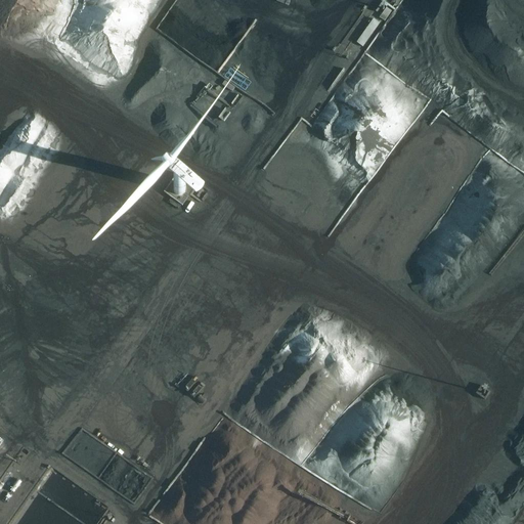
[(384,22),(391,11),(386,7),(379,17),(384,22)]
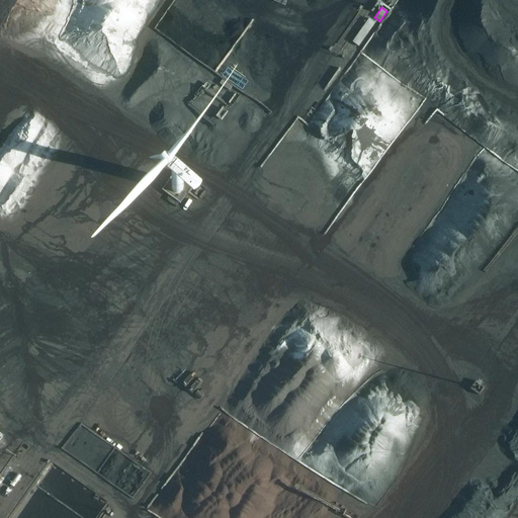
[(368,19),(352,41),(358,47),(374,23),(368,19)]
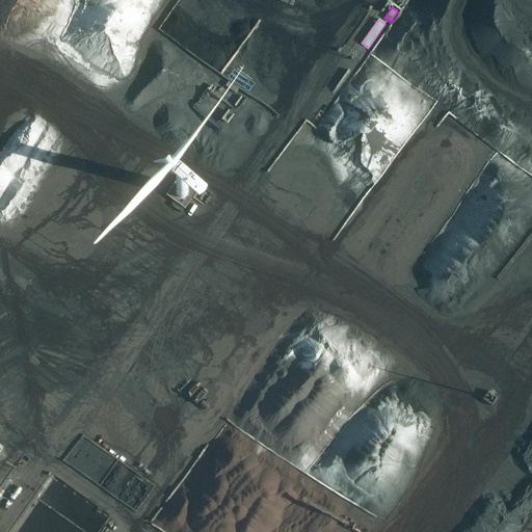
[(69,149),(75,152),(78,145),(73,142),(69,149)]
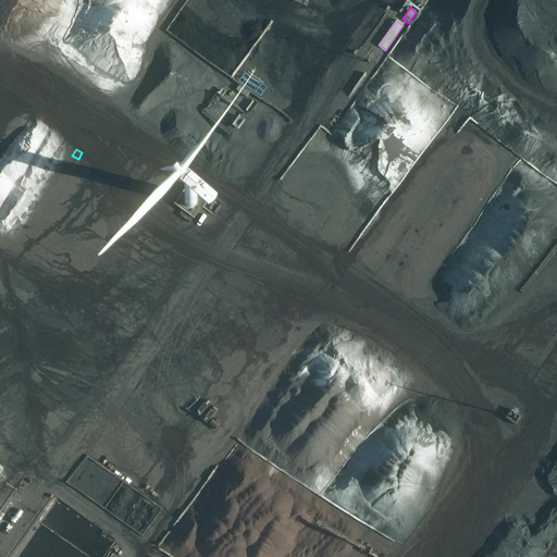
[(184,199),(184,201),(184,202),(185,205),(186,206),(187,207),(188,208),(190,208),(192,208),(193,207),(195,207),(196,206),(197,203),(197,202),(197,200),(197,199),(196,198),(195,196),(194,196),(192,195),(190,195),(188,195),(187,196),(186,197),(185,198),(184,199)]
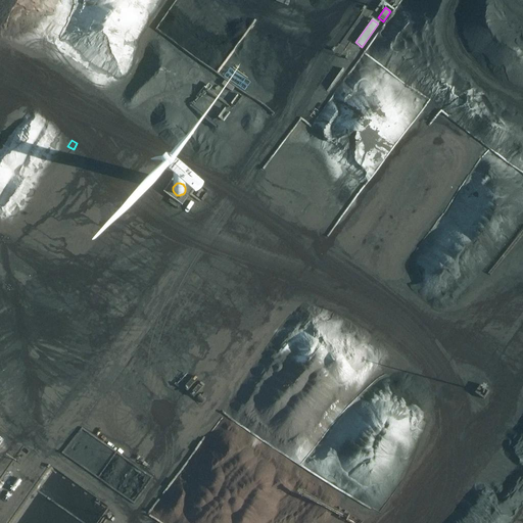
[(17,446),(12,456),(17,459),(24,449),(17,446)]
